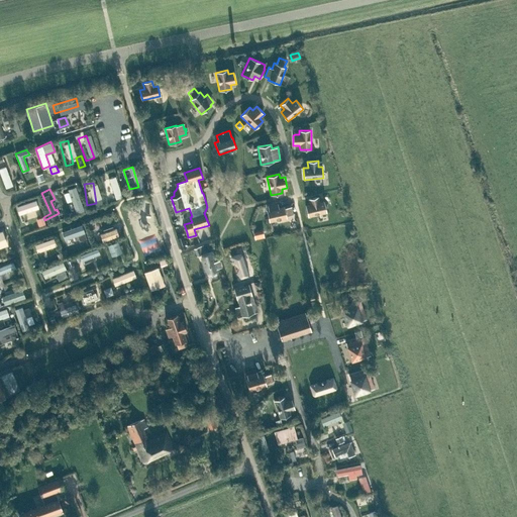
[(64,213),(78,210),(74,193),(66,194),(68,204),(62,205),(64,213)]
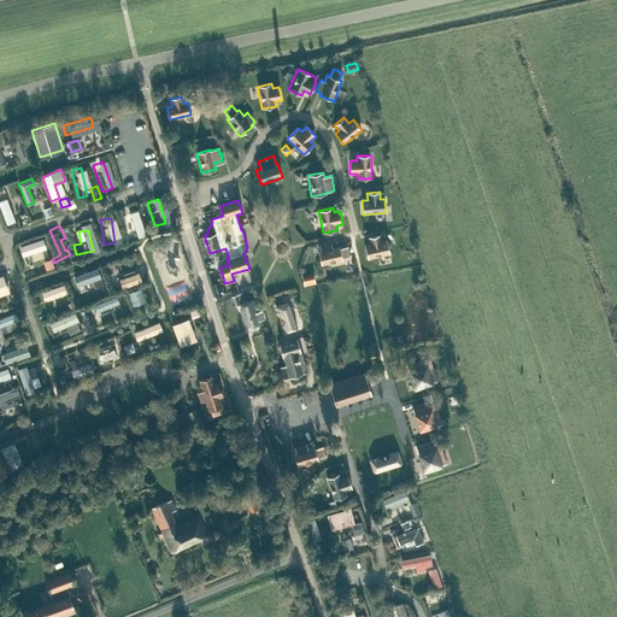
[(368,259),(391,254),(387,240),(382,241),(380,234),(368,238),(369,245),(364,246),(368,259)]
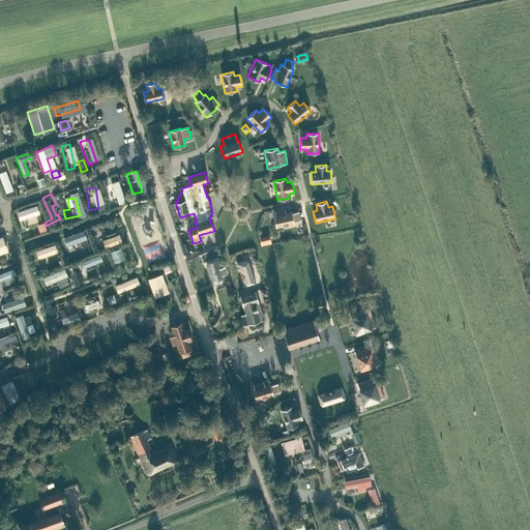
[(35,213),(32,204),(10,209),(12,218),(35,213)]
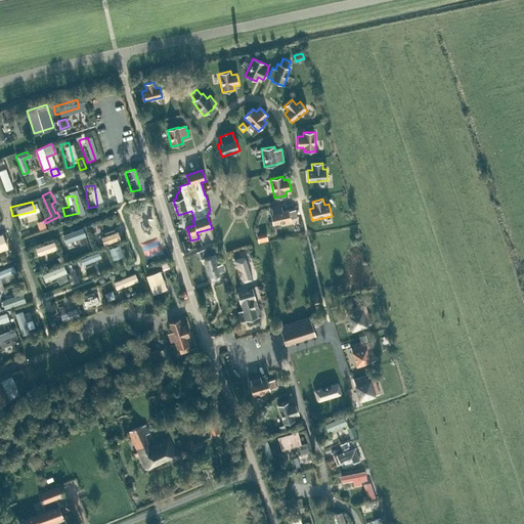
[(270,213),(272,225),(291,222),(290,219),(297,218),(295,210),(289,211),(288,209),(282,210),(281,206),(270,209),(271,213),(270,213)]
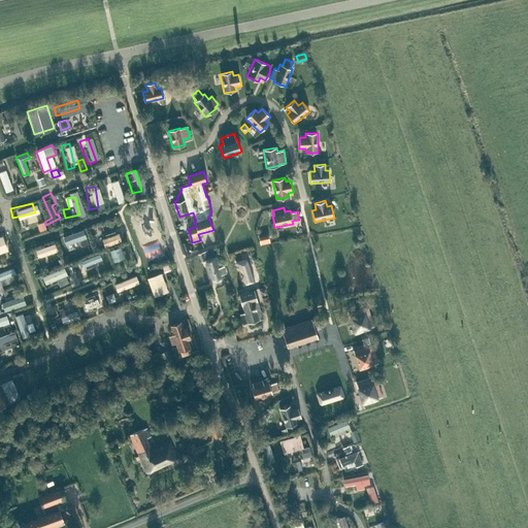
[(142,221),(147,221),(147,211),(142,211),(142,220),(133,221),(133,228),(142,227),(142,221)]
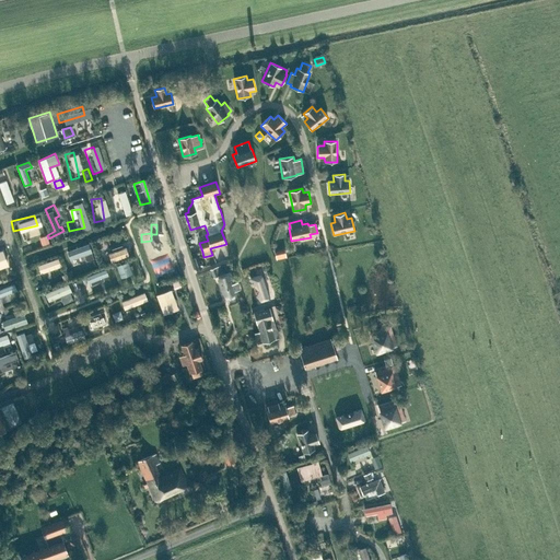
[(88,241),(91,249),(100,246),(97,237),(88,241)]
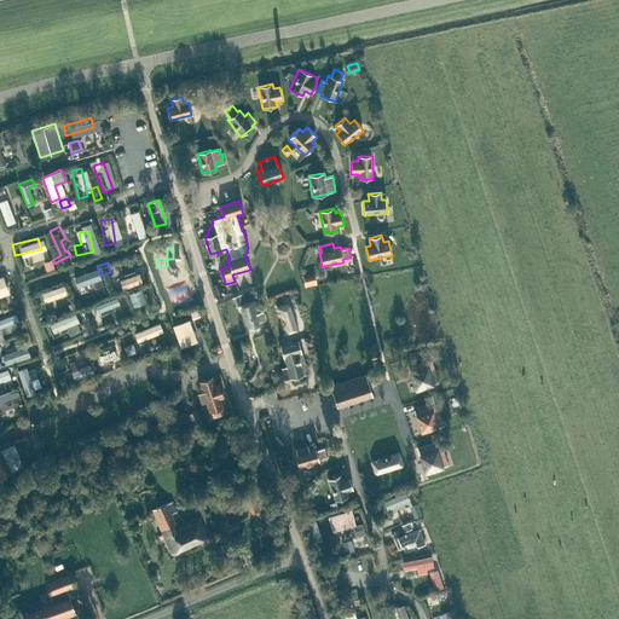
[(73,287),(96,278),(91,267),(68,277),(73,287)]
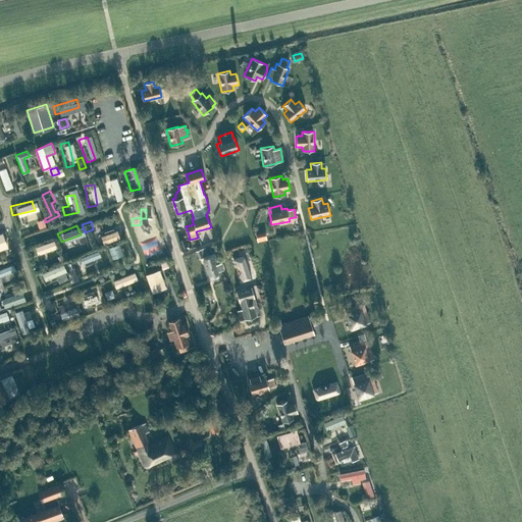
[(264,232),(257,235),(258,242),(266,240),(264,232)]
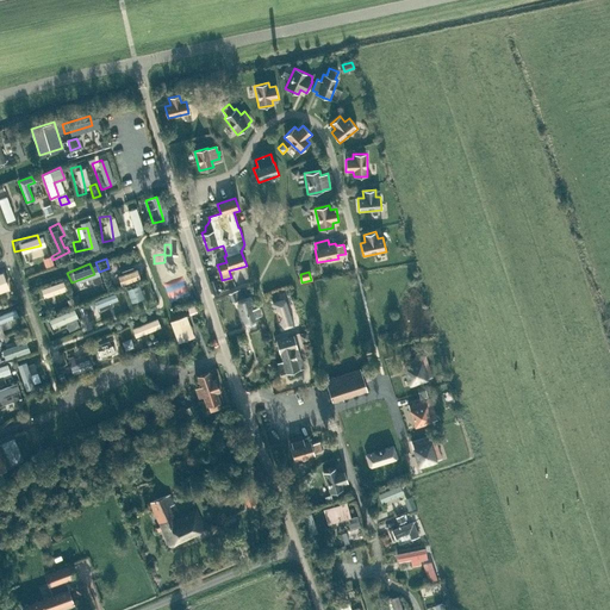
[(217,278),(210,280),(213,293),(221,291),(217,278)]
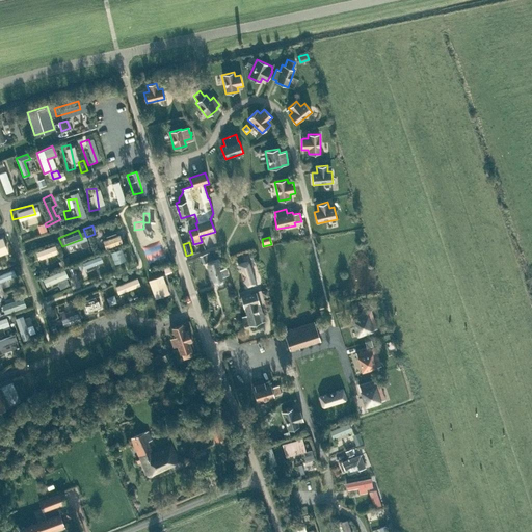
[(32,258),(53,253),(51,244),(30,249),(32,258)]
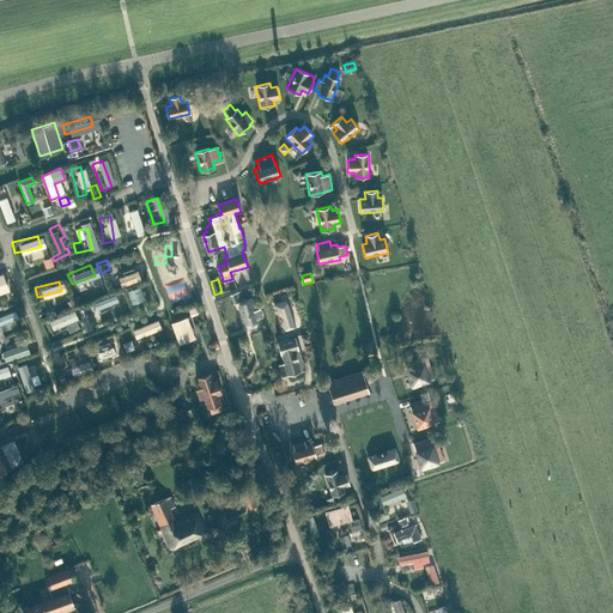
[(133,304),(140,301),(138,293),(141,292),(139,286),(127,290),(133,304)]
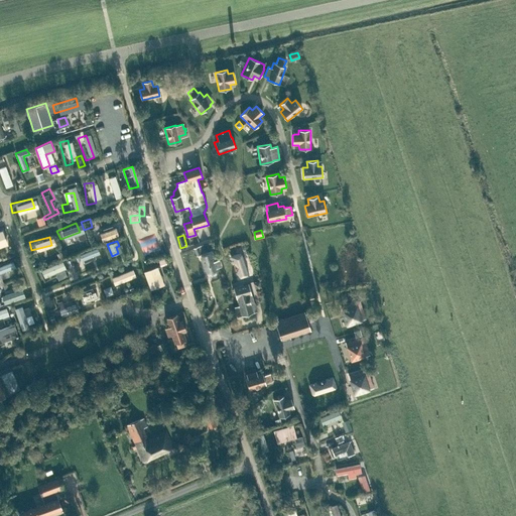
[(138,251),(155,246),(153,241),(136,245),(138,251)]
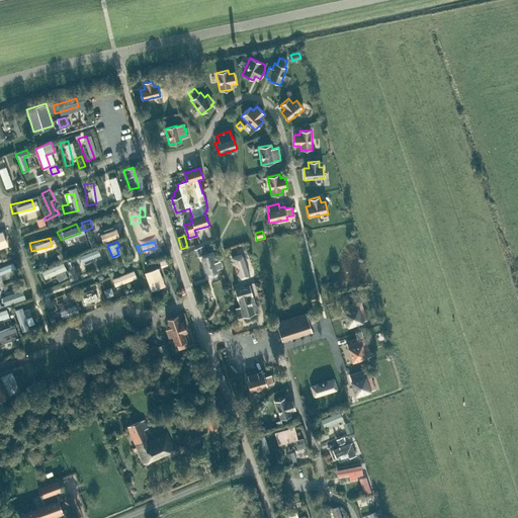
[(203,246),(194,249),(197,257),(205,254),(203,246)]
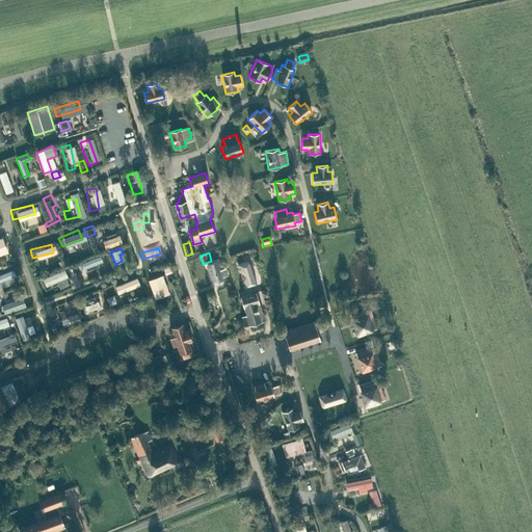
[(95,255),(74,263),(77,269),(98,261),(95,255)]
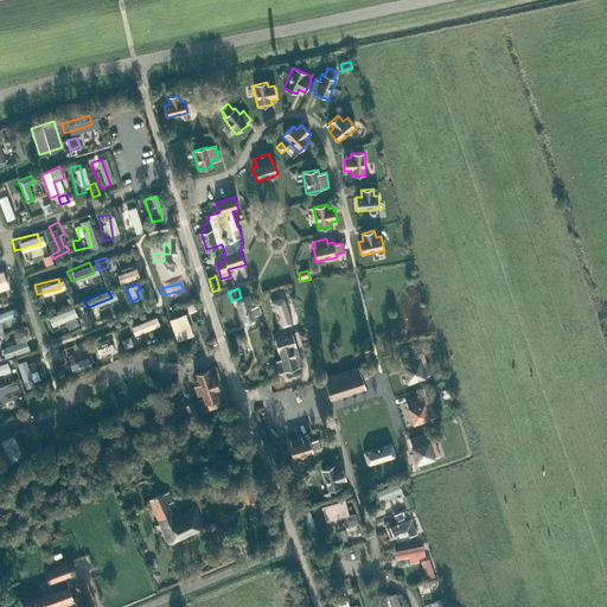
[(291,326),(282,298),(270,301),(279,330),(291,326)]
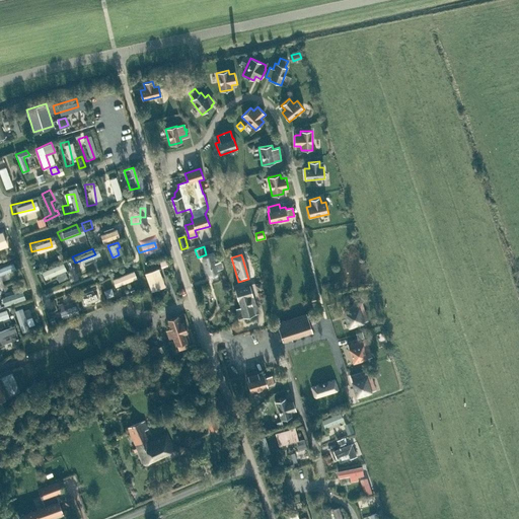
[(212,255),(202,258),(207,273),(208,275),(217,272),(217,270),(222,269),(220,262),(215,264),(212,255)]
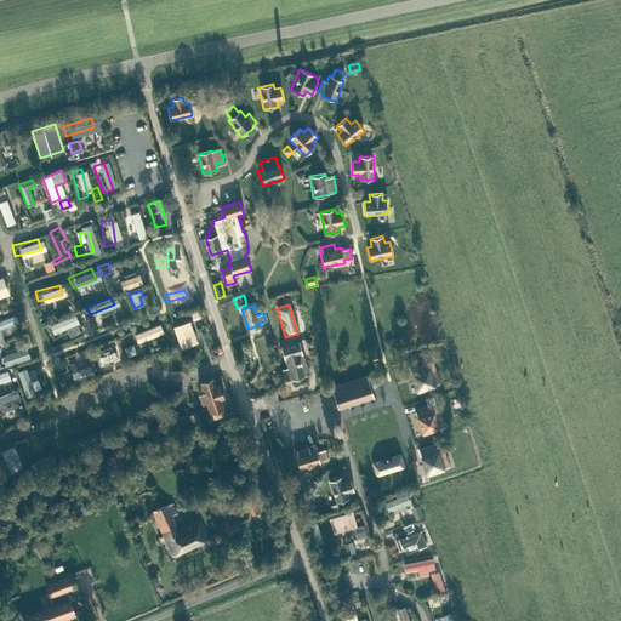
[(0,314),(0,325),(12,322),(9,312),(0,314)]
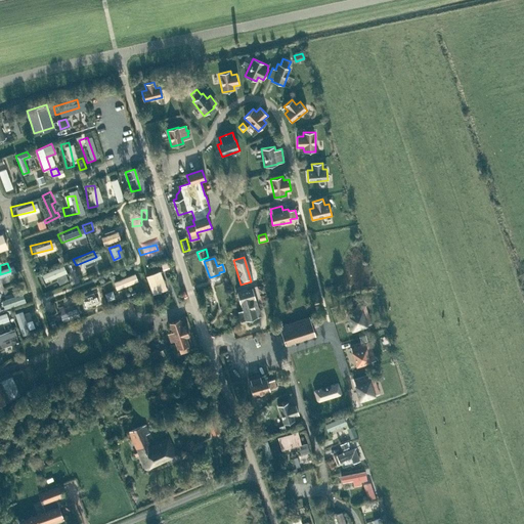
[(41,281),(60,272),(56,263),(37,273),(41,281)]
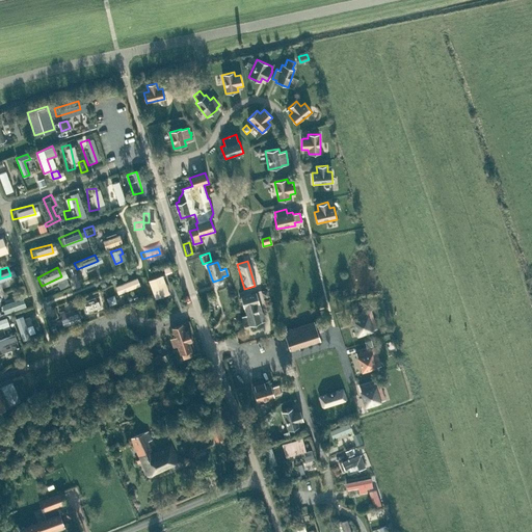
[(155,298),(163,295),(160,286),(165,284),(162,274),(148,280),(155,298)]
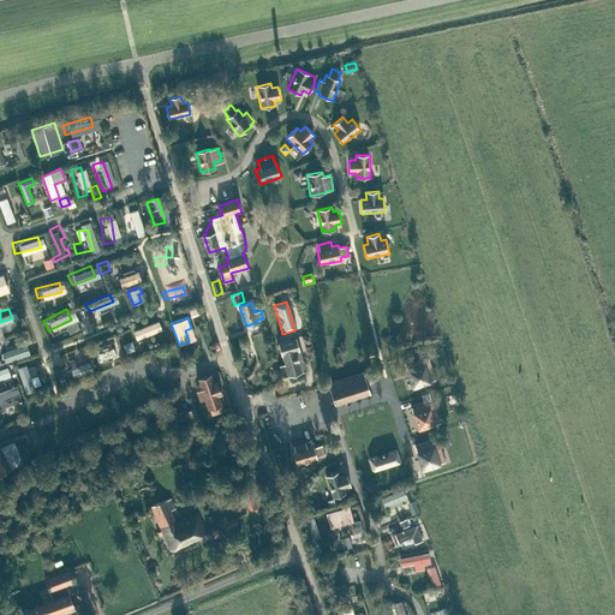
[(153,320),(126,330),(131,340),(156,329),(153,320)]
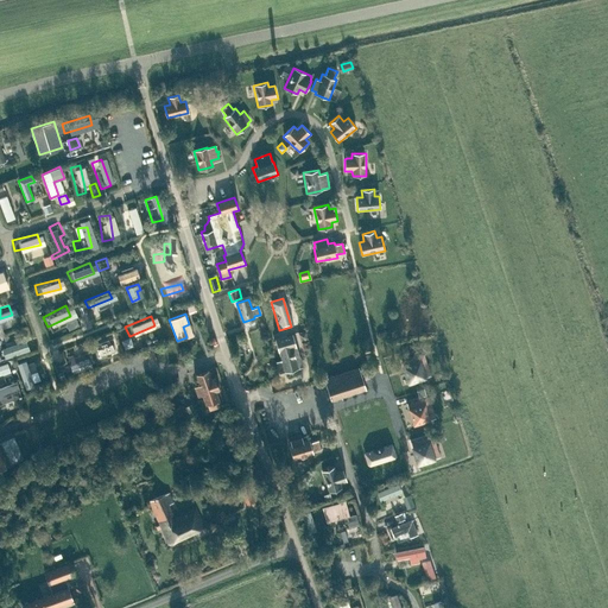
[(276,339),(279,355),(280,355),(282,361),(277,362),(279,373),(297,368),(292,352),(297,350),(292,334),(286,335),(286,336),(276,339)]
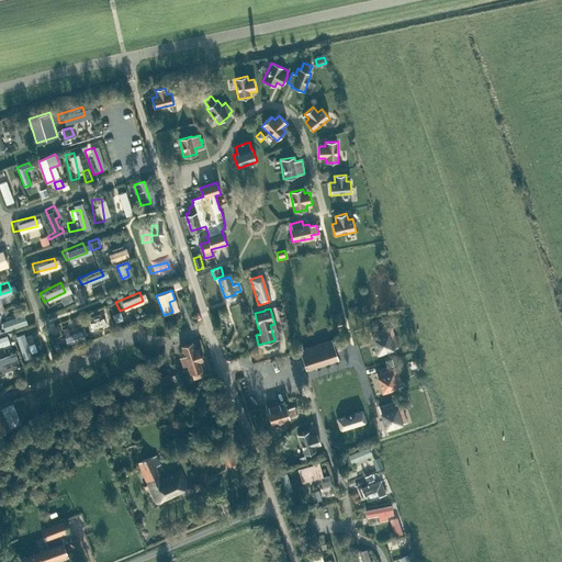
[(120,312),(113,314),(115,322),(123,318),(120,312)]
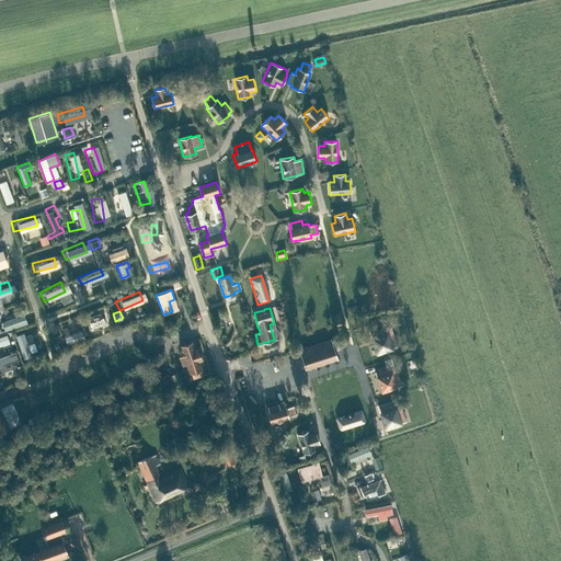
[(3,325),(22,323),(21,316),(2,319),(3,325)]
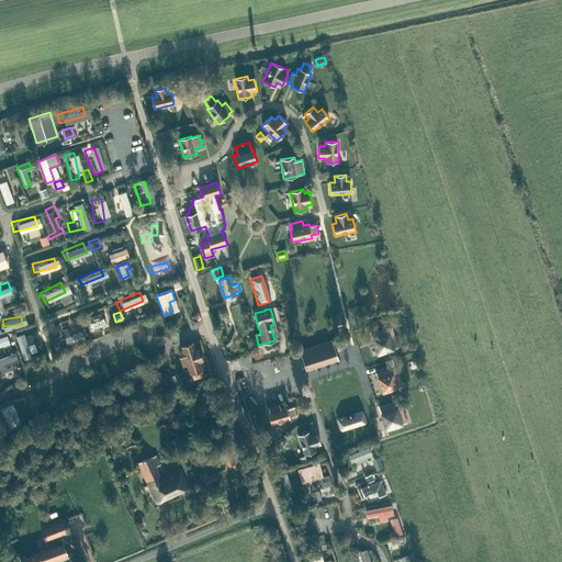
[(145,318),(147,328),(157,326),(155,316),(145,318)]
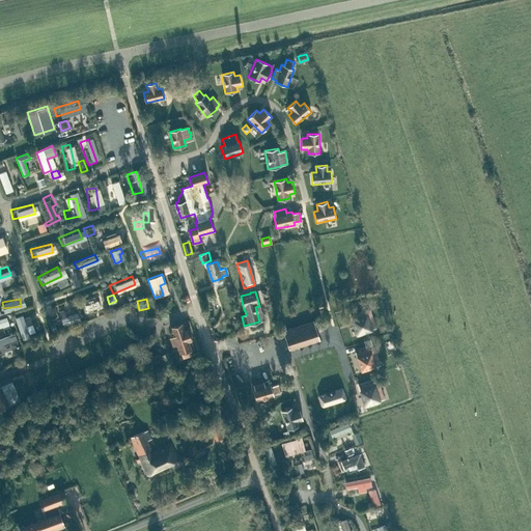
[(80,310),(95,308),(94,301),(79,302),(80,310)]
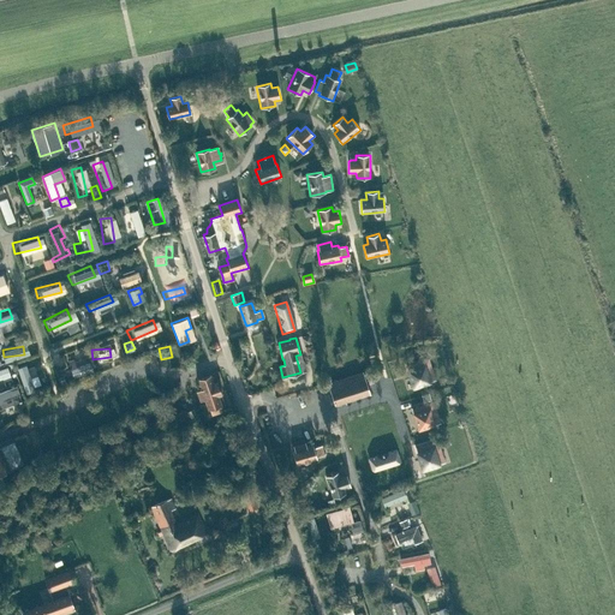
[(429,357),(406,364),(413,387),(433,381),(431,380),(427,363),(430,362),(429,357)]
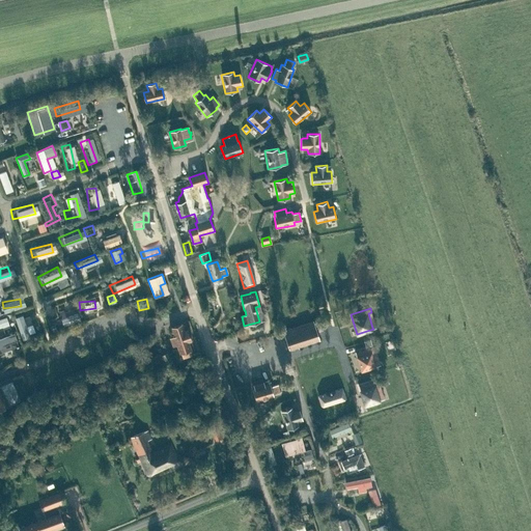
[(17,314),(9,316),(16,334),(23,331),(17,314)]
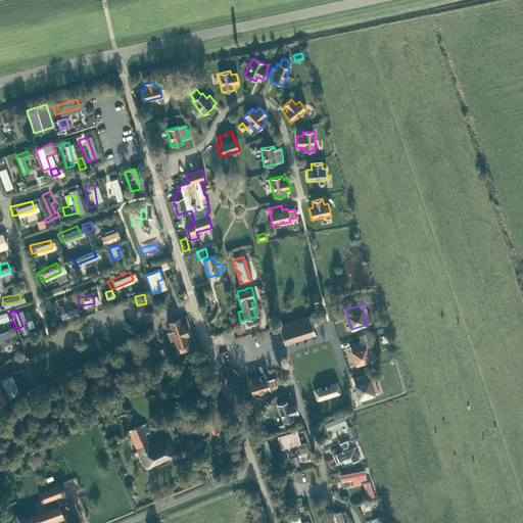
[(54,315),(57,321),(65,317),(62,311),(54,315)]
